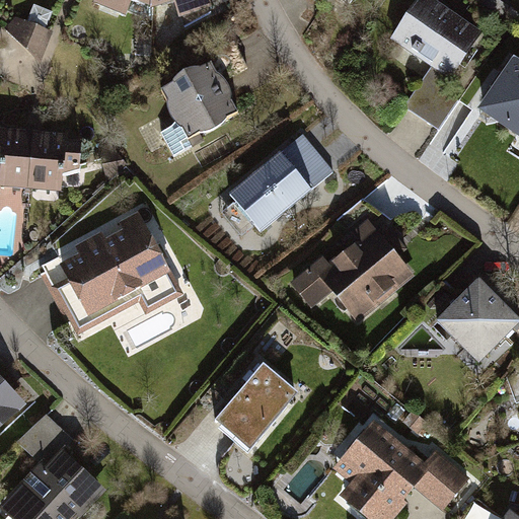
[(93,0),(93,2),(128,16),(133,0),(134,0),(152,7),(152,0),(93,0)]
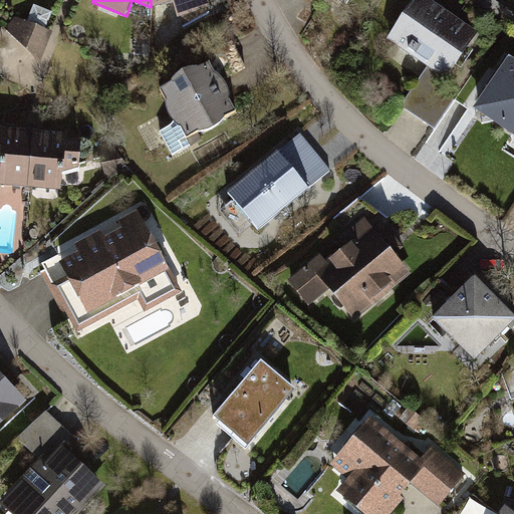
[(209,0),(151,0),(151,7),(172,0),(174,0),(184,25),(213,9),(209,0)]
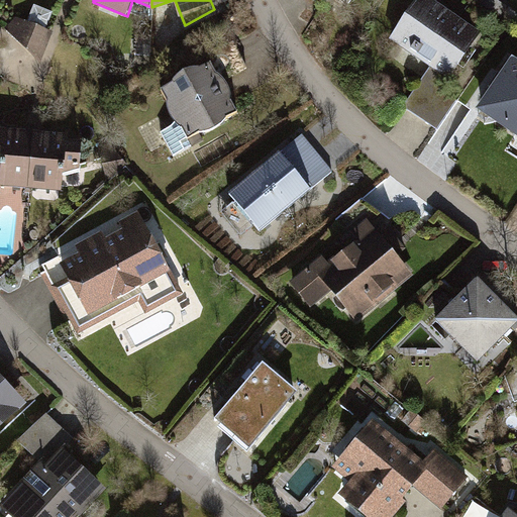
[(329,0),(346,11),(354,0),(329,0)]
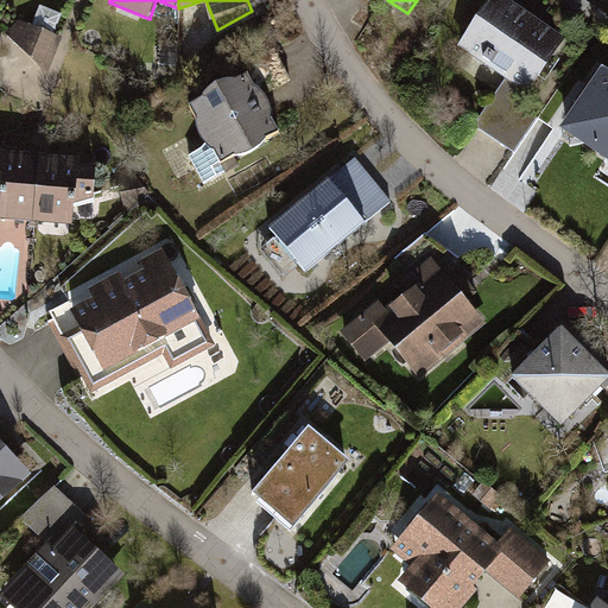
[(470,128),(514,160),(546,116),(521,99),(562,43),(502,0),(480,0),(448,46),(501,86),(470,128)]
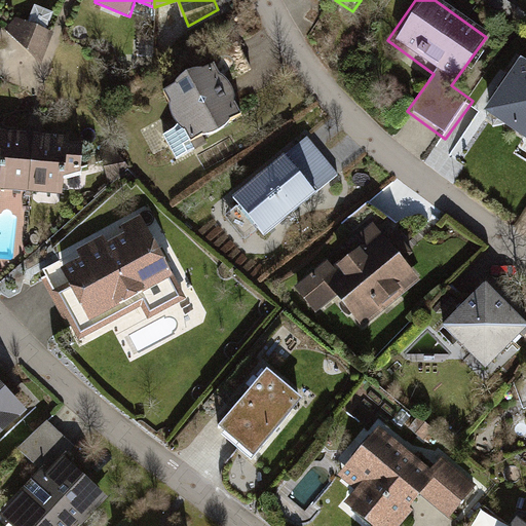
[(50,31),(12,16),(0,49),(0,70),(31,82),(50,31)]
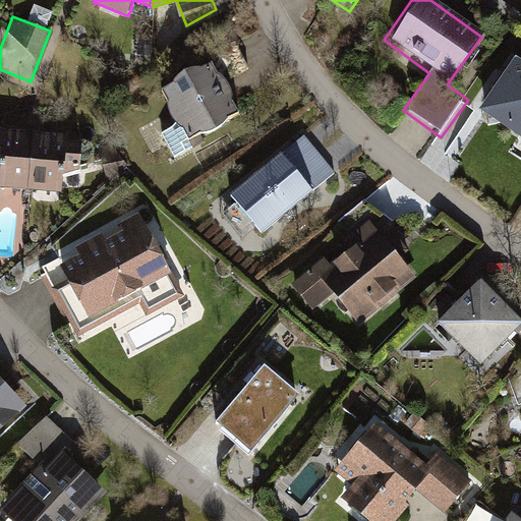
[(159,89),(187,142),(245,112),(216,58),(159,89)]
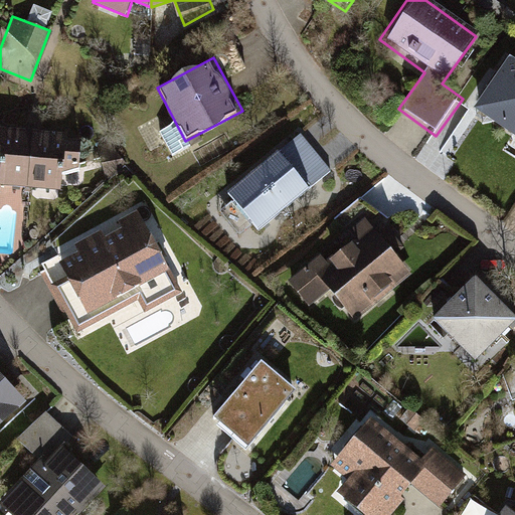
[(472,112),(514,140),(514,61),(509,57),(472,112)]
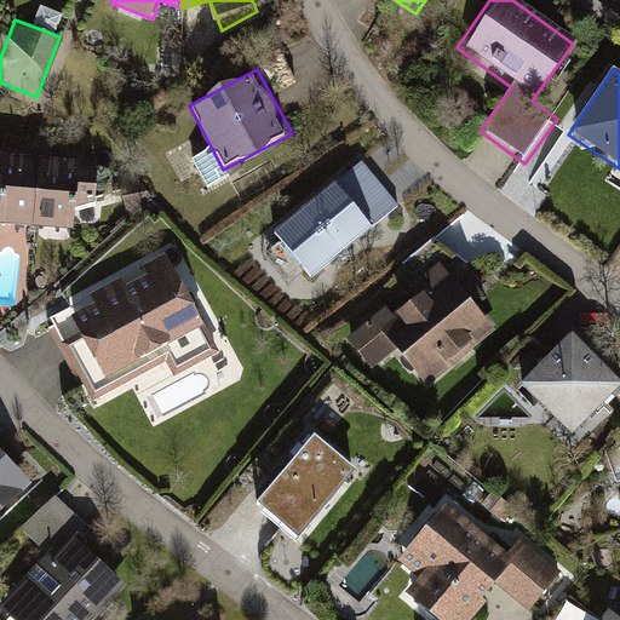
[(0,220),(39,224),(44,156),(0,151),(0,220)]
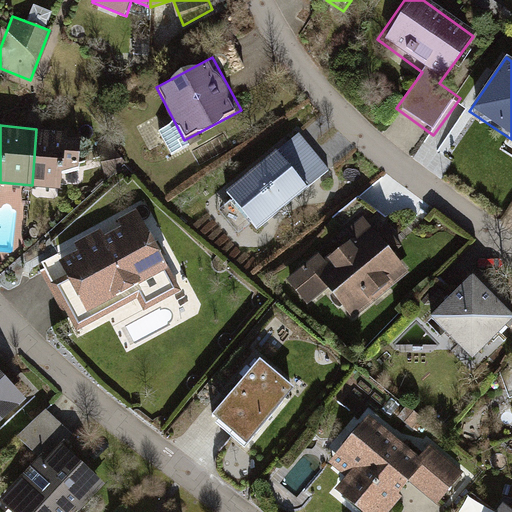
[(66,132),(36,129),(32,185),(62,187),(64,173),(80,167),(81,139),(67,136),(66,132)]
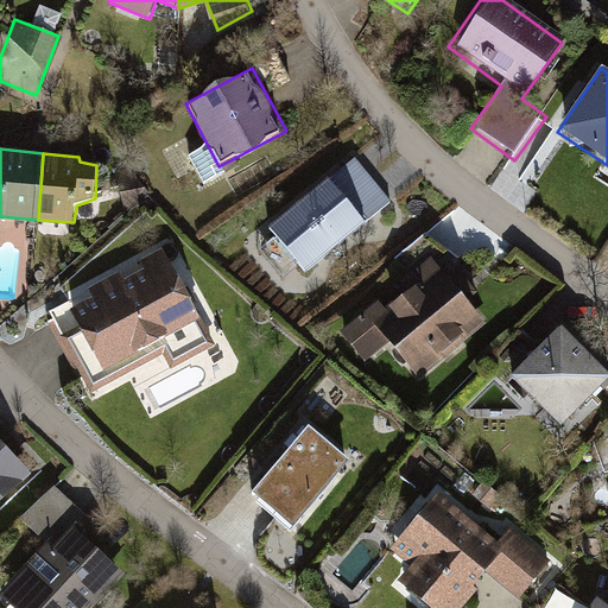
[(260,233),(299,282),(397,203),(358,154),(260,233)]
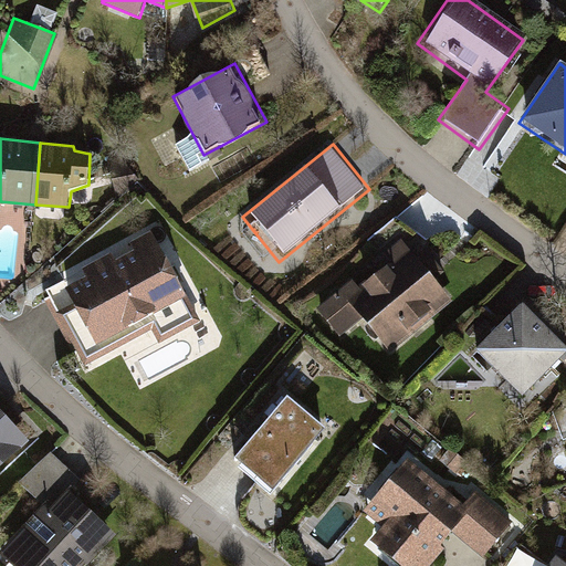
[(198,323),(153,230),(42,284),(79,360),(153,325),(160,341),(198,323)]
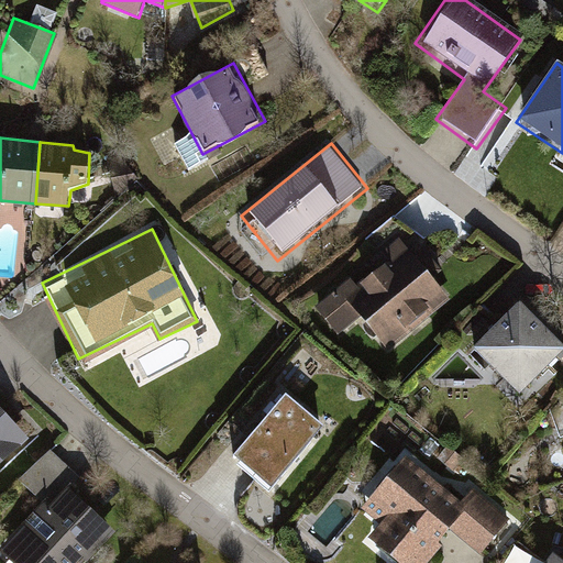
[(341,342),(362,324),(388,355),(460,297),(407,233),(315,309),(341,342)]
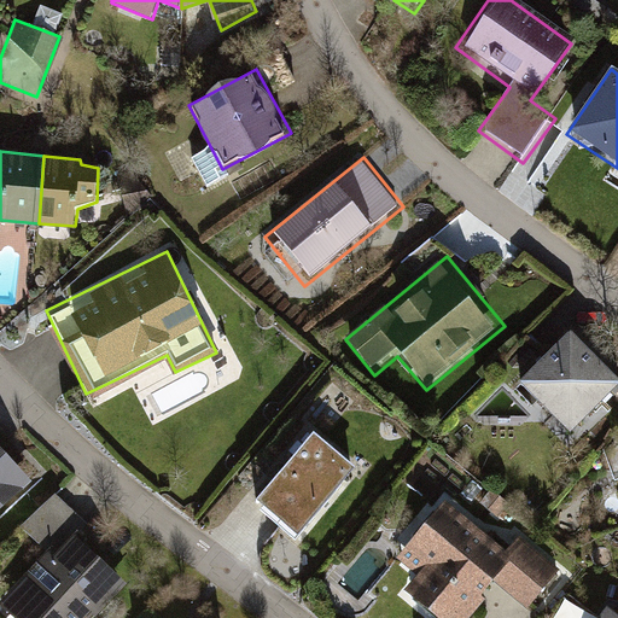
[(529,390),(579,438),(617,397),(617,385),(573,343),(553,363),(529,390)]
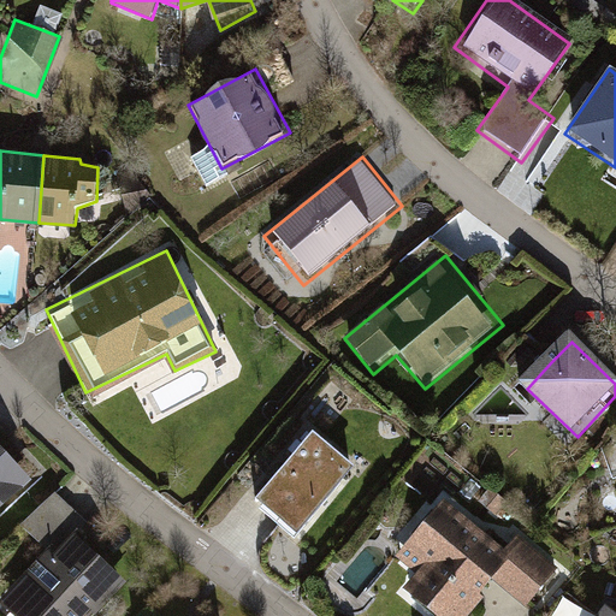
[(362,468),(317,427),(254,499),(300,540),(362,468)]
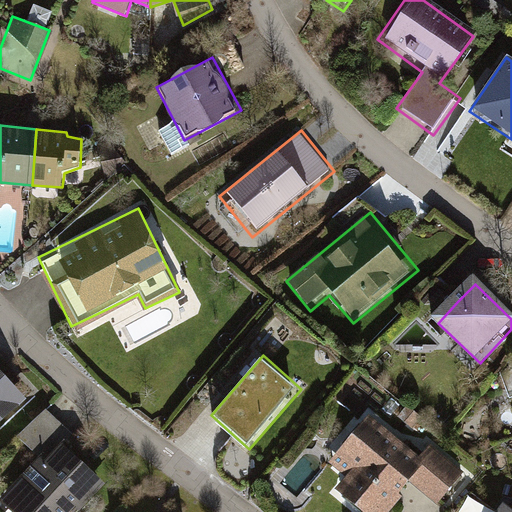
[(0,430),(31,401),(0,368),(0,430)]
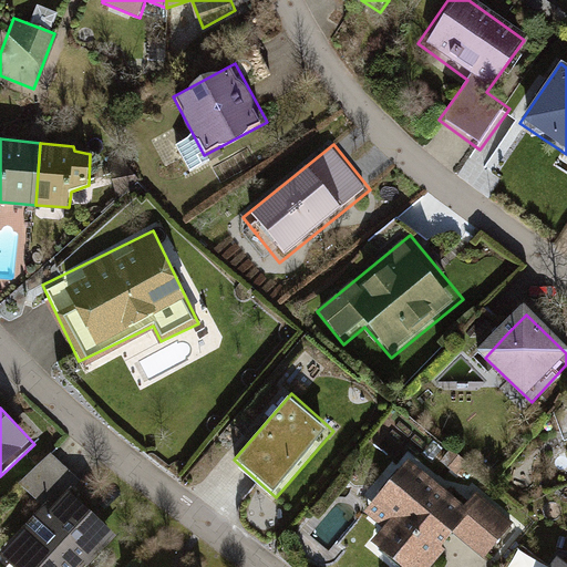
[(81,480),(52,452),(19,485),(43,508),(0,553),(0,560),(7,566),(89,566),(117,538),(69,492),(81,480)]
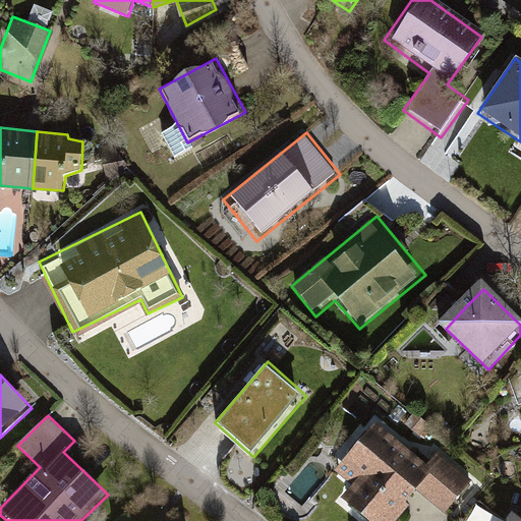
[(424,465),(375,425),(335,474),(350,486),(336,503),(357,520),(397,520),(416,497),(445,520),(477,480),(439,449),(424,465)]
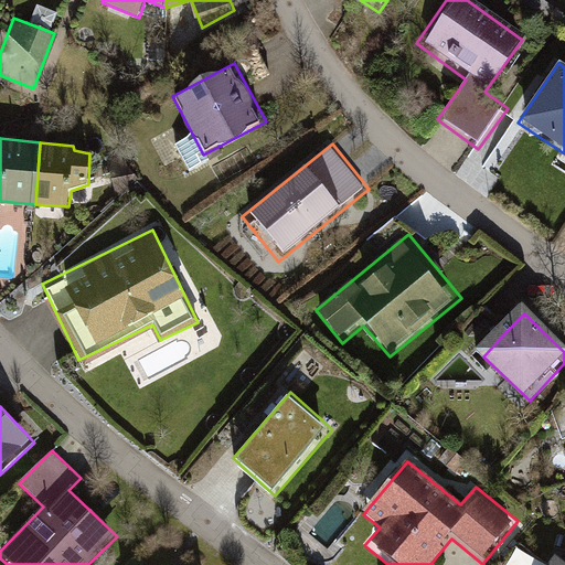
[(564,564),(564,562),(555,553),(543,564),(564,564)]
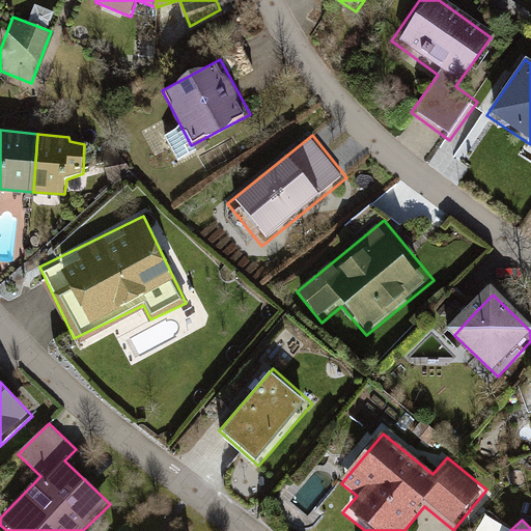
All buildings are outlined.
